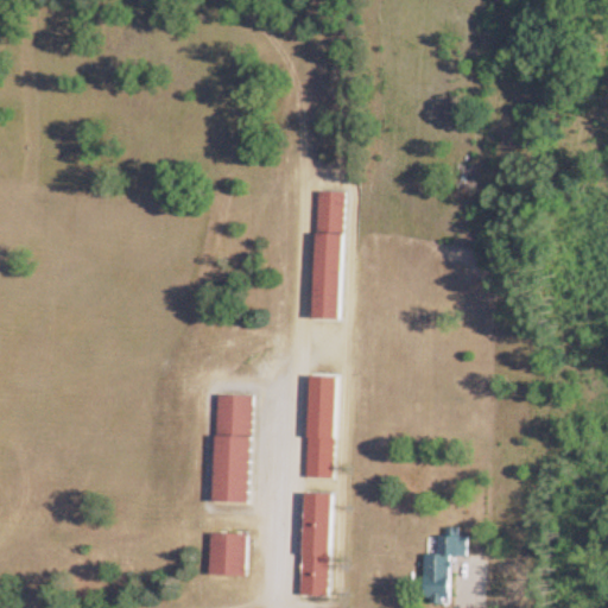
[(337,321),(341,192),(315,191),(310,320),(337,321)]
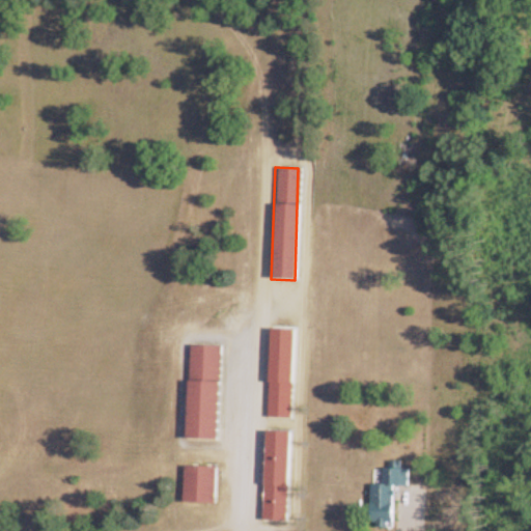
[(268,329),(266,419),(290,420),(291,350),(304,350),(304,346),(313,346),(313,329),(268,329)]
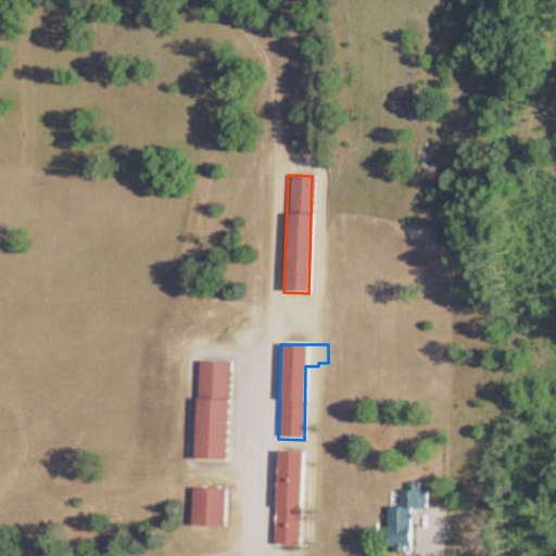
[(226,462),(228,362),(197,362),(193,460),(226,462)]
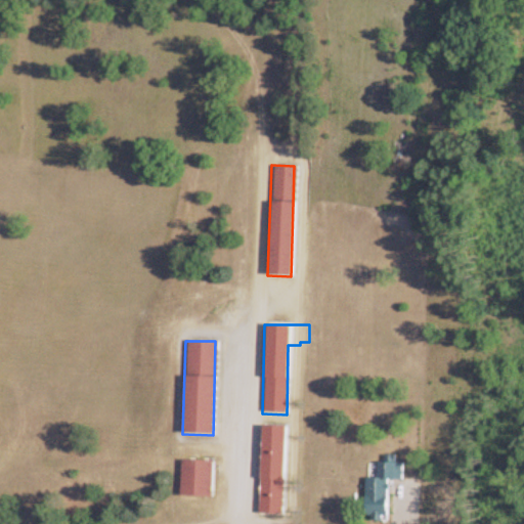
[(259,515),(282,515),(284,426),(259,426),(259,515)]
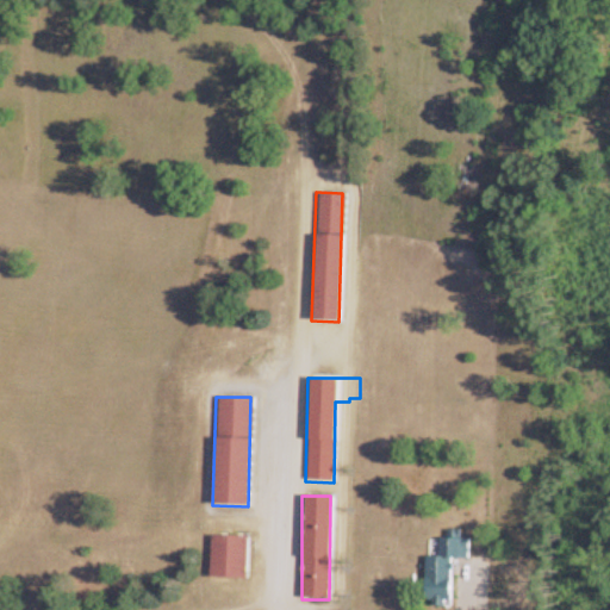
[(467,559),(467,537),(448,537),(448,539),(429,539),(429,555),(423,555),(423,607),(450,607),(450,559),(467,559)]
